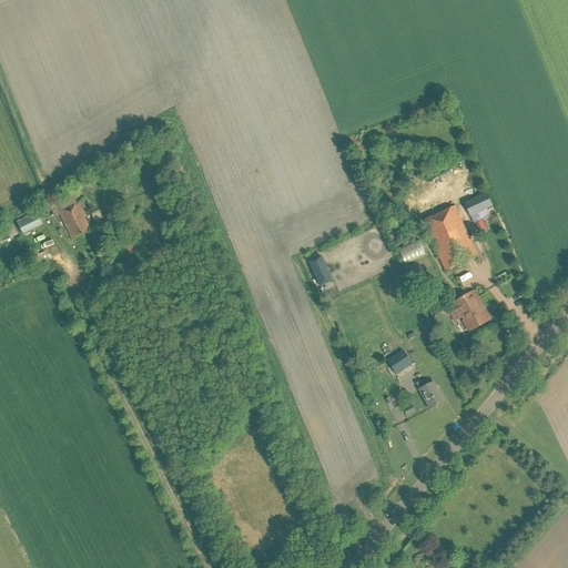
[(81,217),(83,216),(77,205),(59,214),(71,240),(89,231),(81,217)]
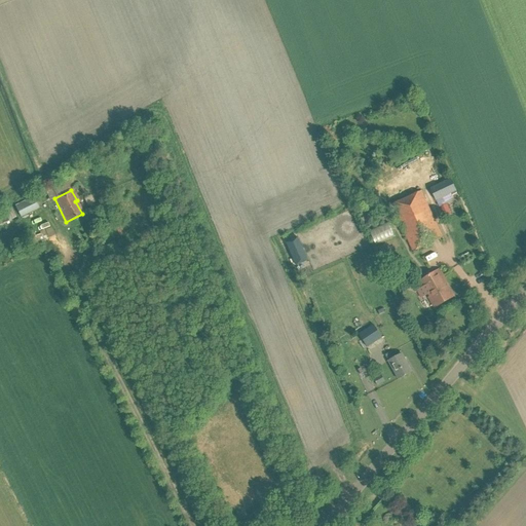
[(392,204),(414,250),(443,236),(421,191),(392,204)]
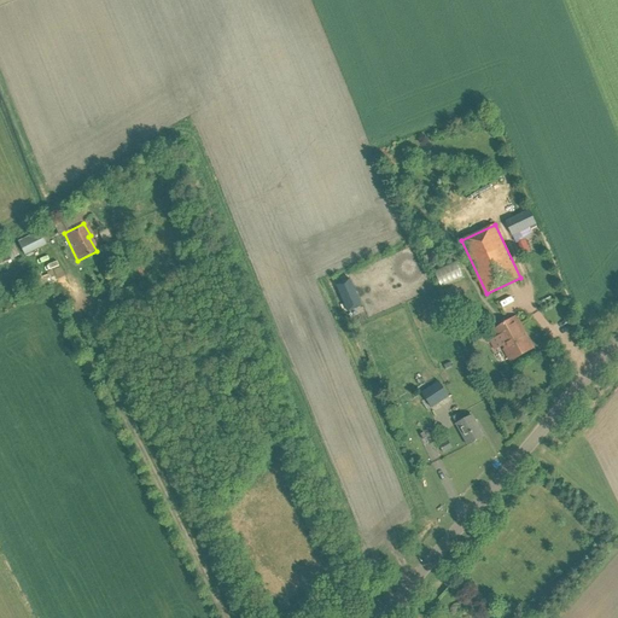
[(18,243),(25,256),(47,245),(40,232),(18,243)]
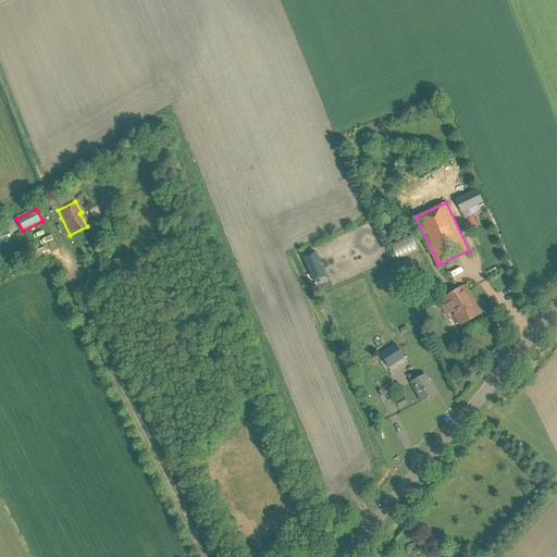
[(0,238),(16,231),(12,221),(0,226),(0,238)]
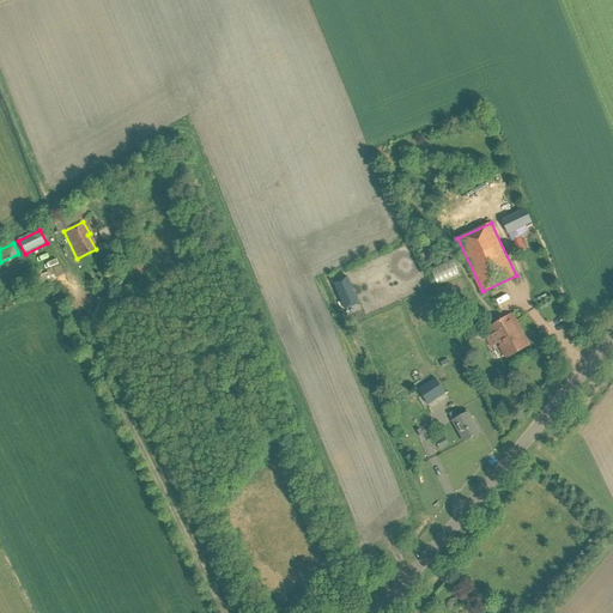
[(437,285),(460,275),(453,259),(430,268),(437,285)]
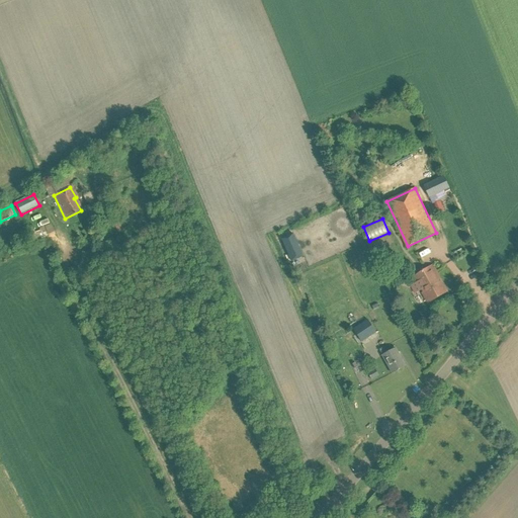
[(119,235),(127,231),(121,220),(113,224),(119,235)]
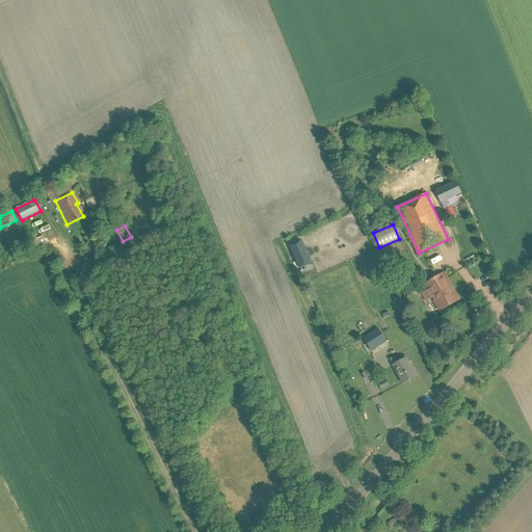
[(302,240),(290,244),(298,268),(311,264),(302,240)]
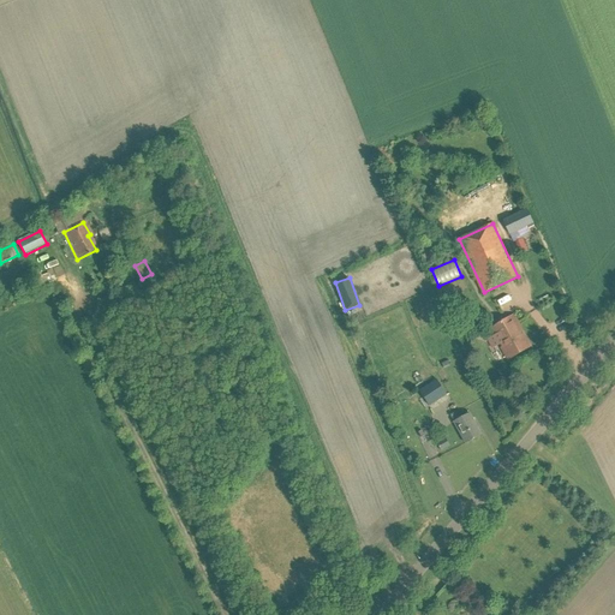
[(466,278),(441,288),(445,297),(470,287),(466,278)]
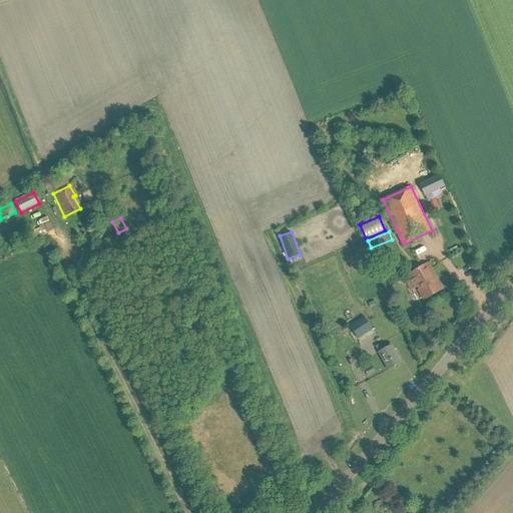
[(443,289),(434,273),(428,262),(406,275),(409,280),(412,279),(424,300),(443,289)]
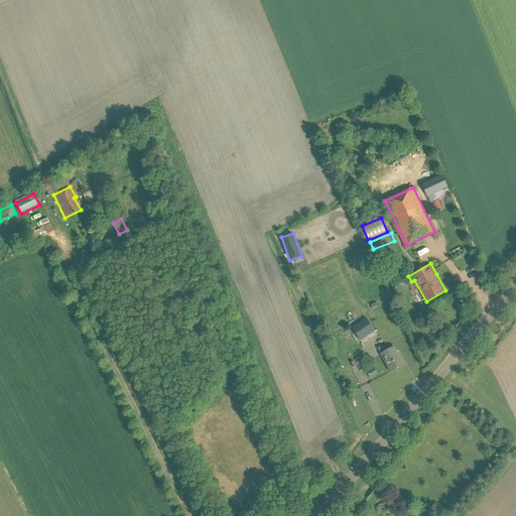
[(397,282),(407,277),(402,266),(392,270),(397,282)]
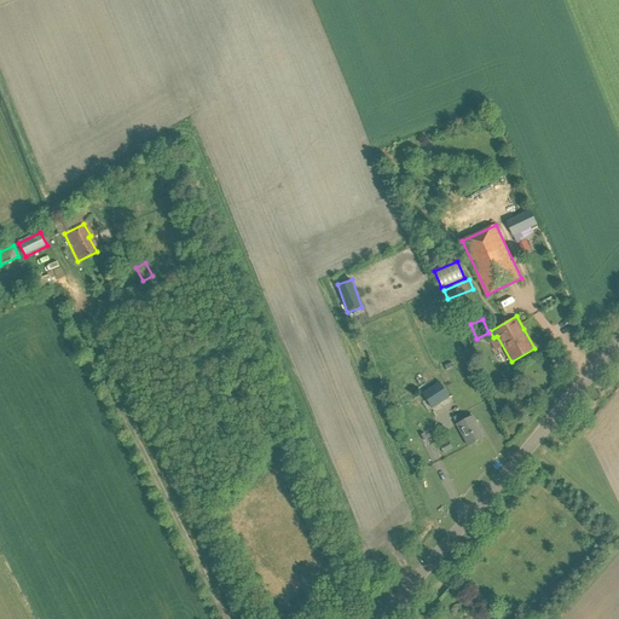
[(422,393),(433,408),(450,395),(440,381),(422,393)]
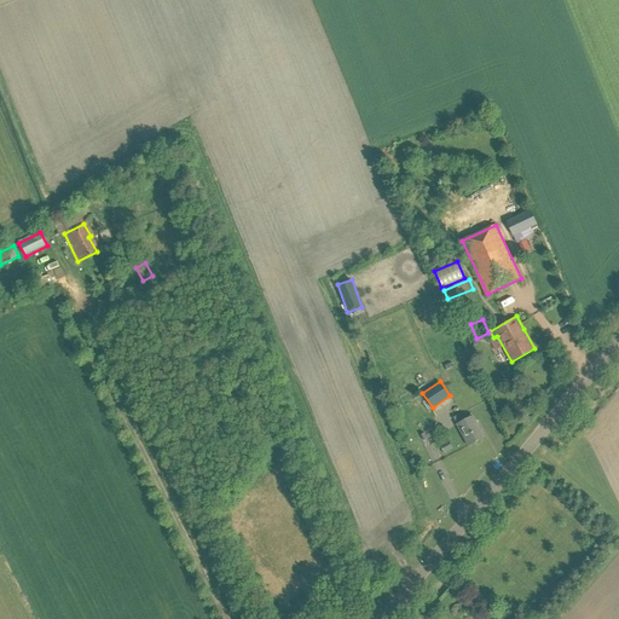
[(460,415),(453,417),(469,445),(484,437),(472,415),(463,420),(460,415)]
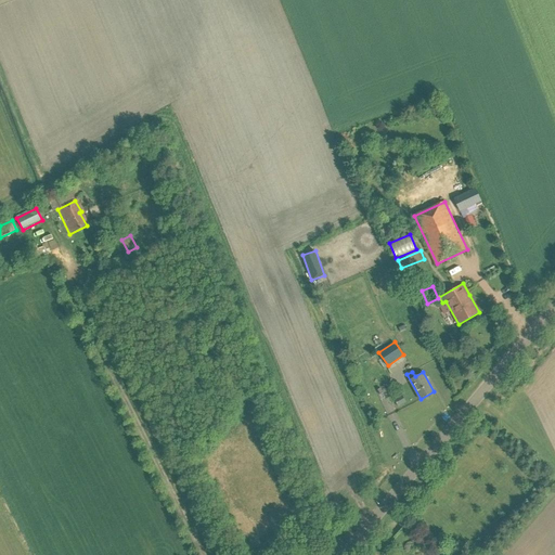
[(402,396),(394,400),(398,408),(407,402),(402,396)]
